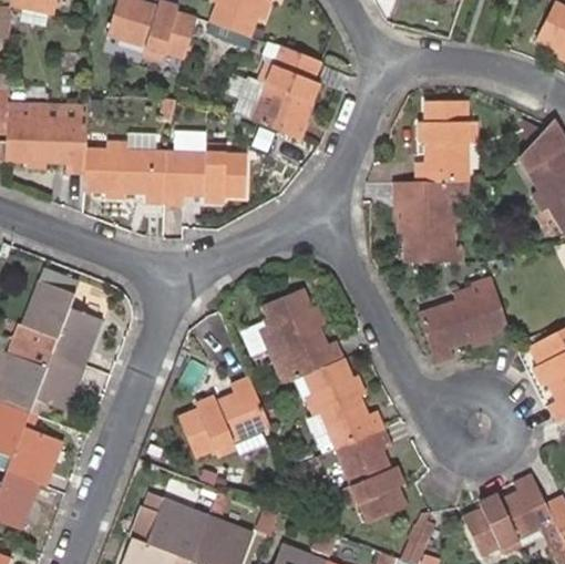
[(12,1),(0,0),(0,32),(13,33),(14,2),(12,1)]
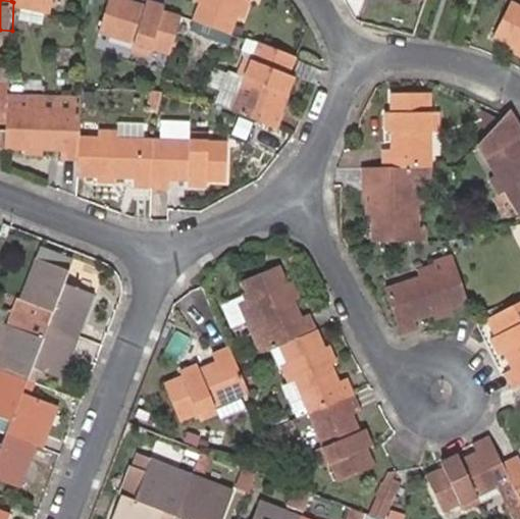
[(11,0),(11,1),(13,2),(48,9),(49,0),(11,0)]
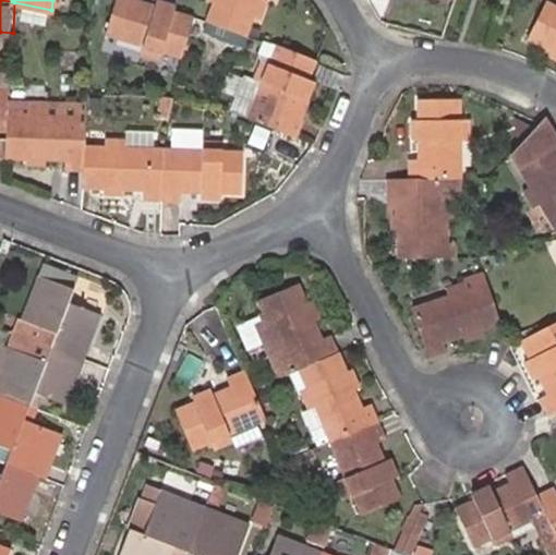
[(137,0),(117,0),(107,31),(146,43),(143,51),(164,58),(167,49),(185,57),(198,19),(179,13),(180,8),(160,0),(158,5),(137,0)]
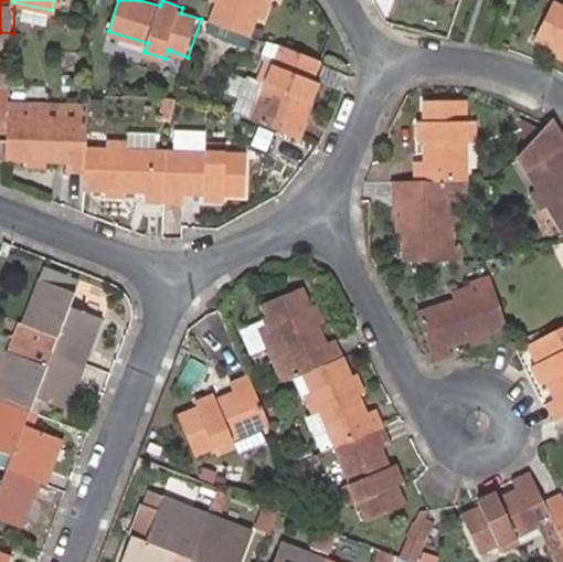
[(215,0),(215,1),(221,3),(213,23),(252,38),(259,18),(267,20),(275,1),(273,0),(215,0)]
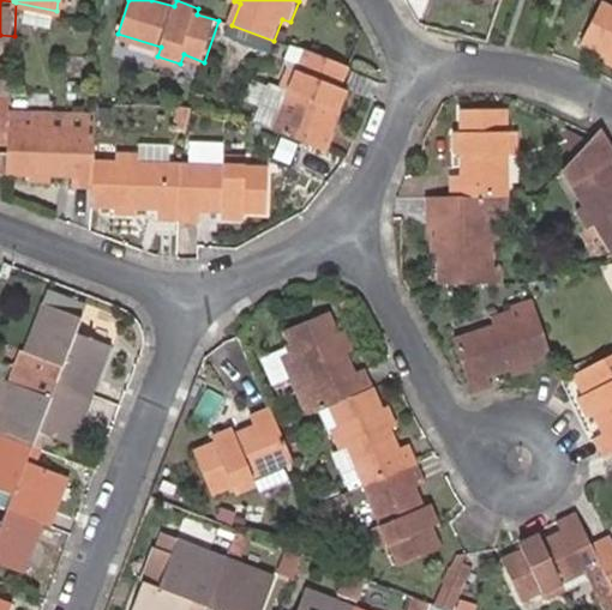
[(611,8),(601,2),(582,38),(600,47),(597,54),(611,61),(611,8)]
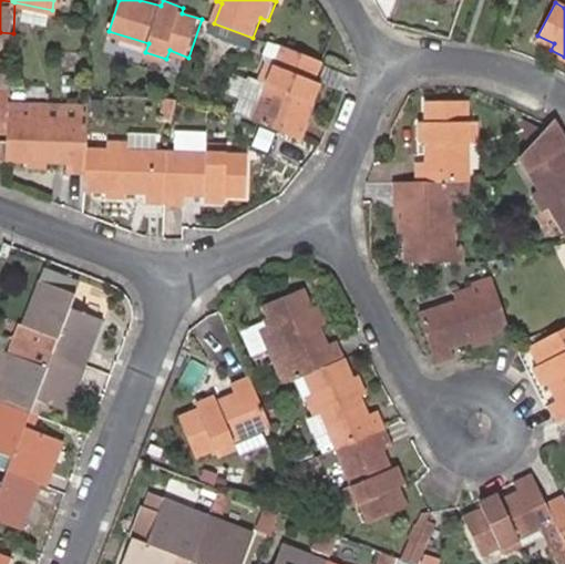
[(259,122),(307,142),(314,127),(302,123),(310,102),(318,105),(326,85),(319,82),(327,62),(287,48),(280,67),(273,63),(265,82),(273,86),(259,122)]
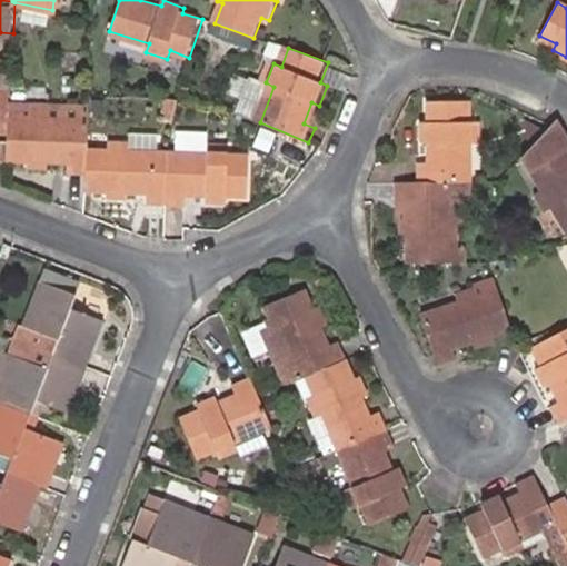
[(0,85),(11,85),(11,71),(0,70),(0,85)]
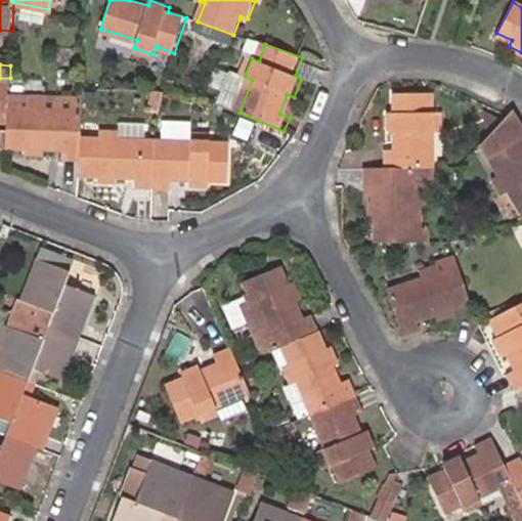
[(0,143),(7,144),(7,129),(8,106),(9,99),(10,78),(0,78),(0,143)]
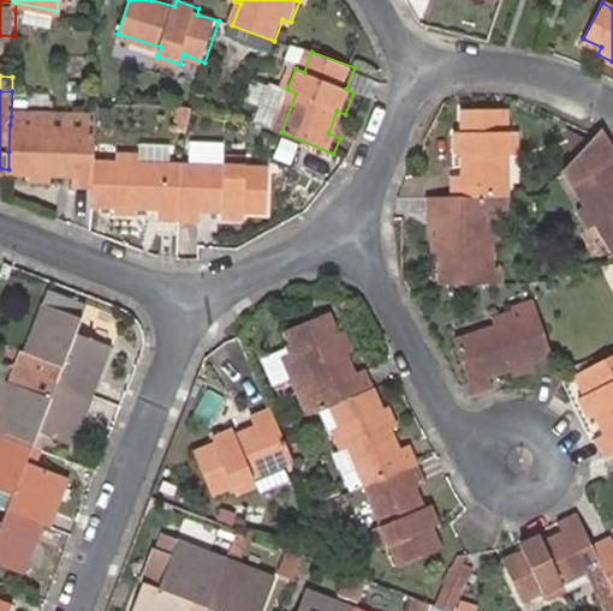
[(451,178),(451,197),(486,197),(507,197),(507,156),(516,156),(516,132),(507,132),(507,107),(465,108),(465,132),(457,132),(457,155),(465,155),(465,177),(451,178)]
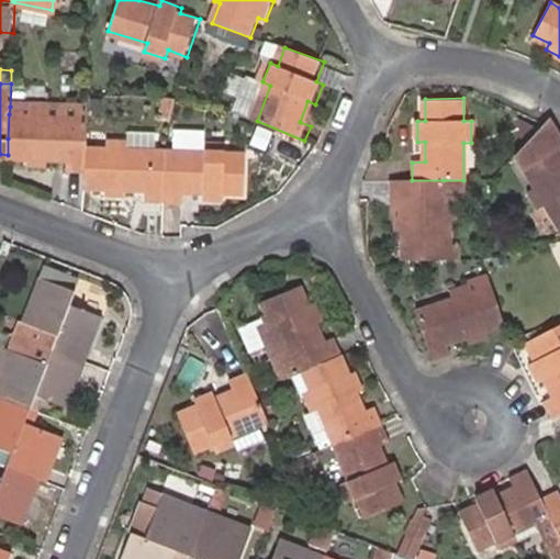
[(8,138),(8,155),(28,156),(28,165),(46,166),(46,157),(67,158),(66,169),(85,169),(86,144),(87,118),(49,116),(49,109),(10,107),(9,114),(8,138)]
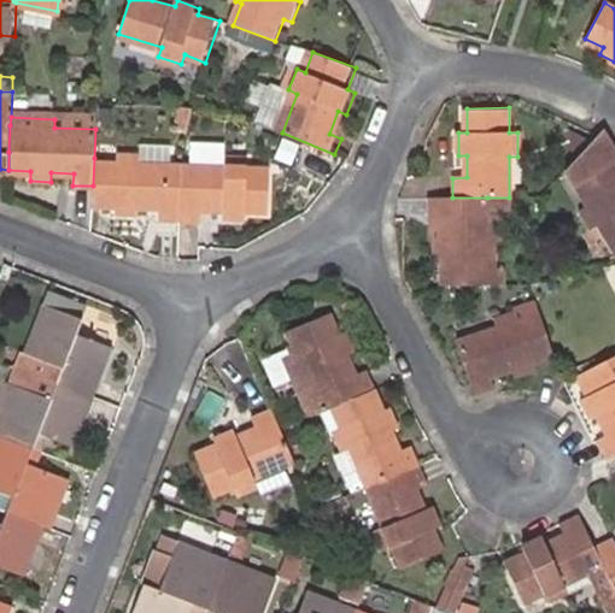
[(95,121),(54,119),(54,128),(95,129),(95,121)]
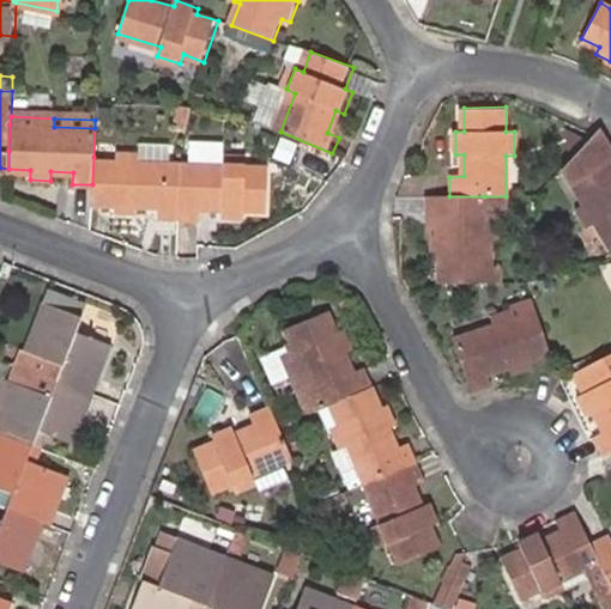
[(610,251),(610,160),(598,140),(564,172),(575,187),(584,206),(576,209),(590,233),(598,229),(610,251)]
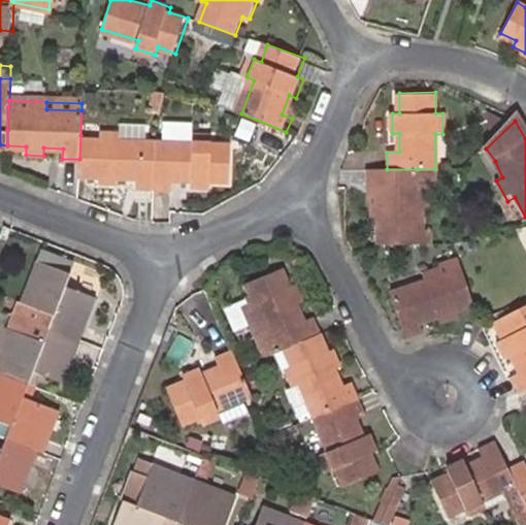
[(79,159),(78,176),(101,177),(101,184),(119,185),(120,177),(137,179),(137,191),(154,191),(157,139),(122,137),(122,130),(105,128),(104,136),(80,135),(79,159)]
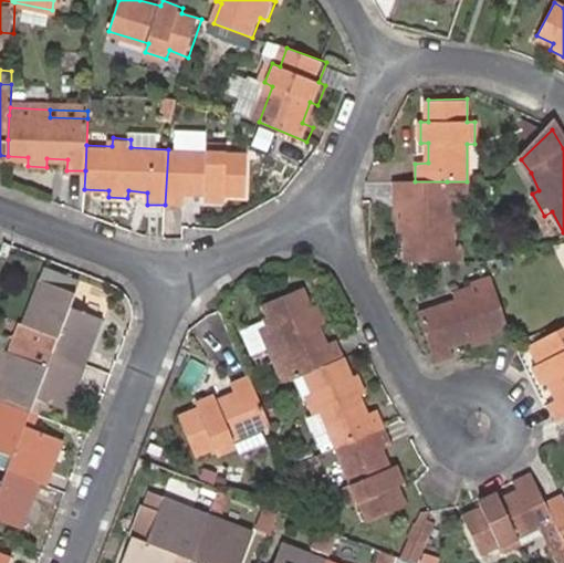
[(168,149),(165,205),(185,206),(186,194),(208,195),(207,204),(226,205),(226,195),(247,197),(249,154),(228,153),(229,144),(210,143),(209,150),(168,149)]
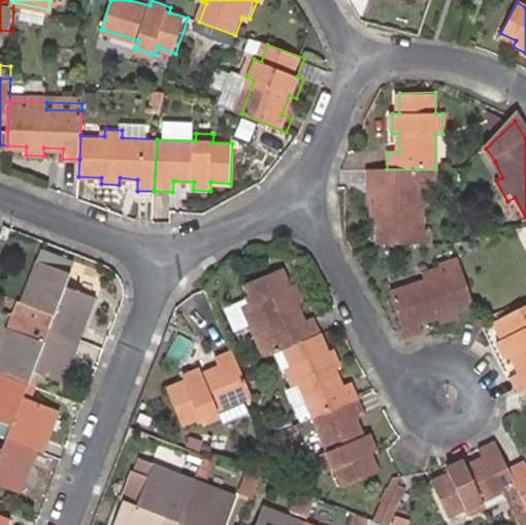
[(417,169),(387,169),(368,169),(368,187),(382,189),(381,206),(372,205),(372,225),(381,225),(381,245),(417,245),(417,224),(423,224),(424,203),(417,203),(417,169)]
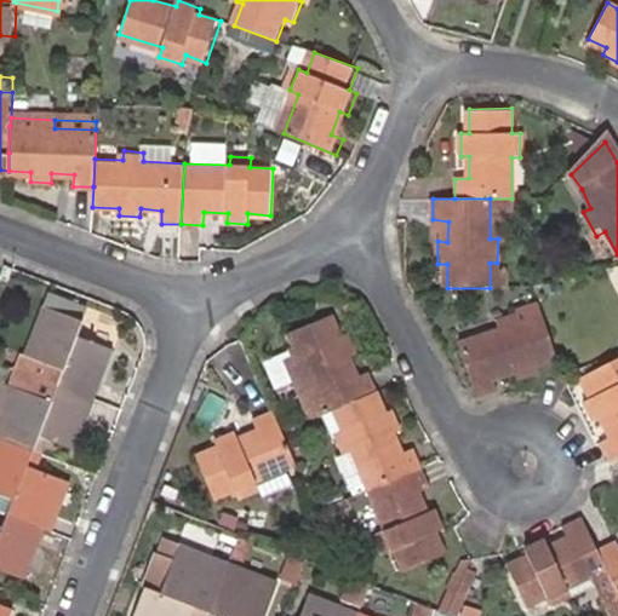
[(448,222),(433,219),(431,241),(438,241),(447,242),(448,222)]
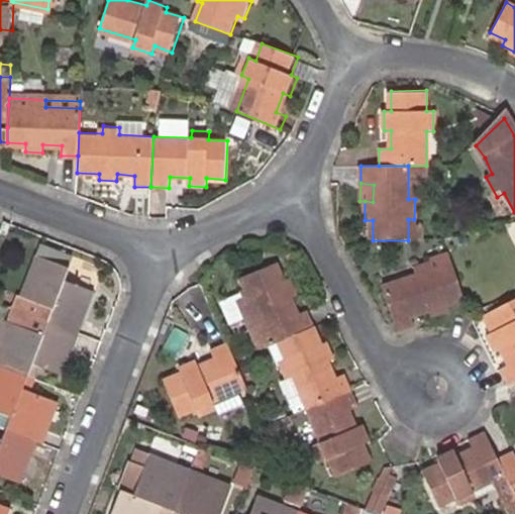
[(74,250),(42,238),(37,250),(70,263),(74,250)]
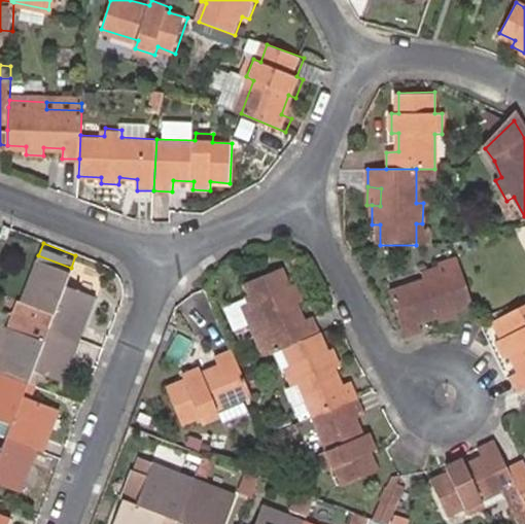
[(71,268),(38,255),(23,297),(21,297),(15,310),(44,320),(79,335),(96,293),(65,281),(71,268)]
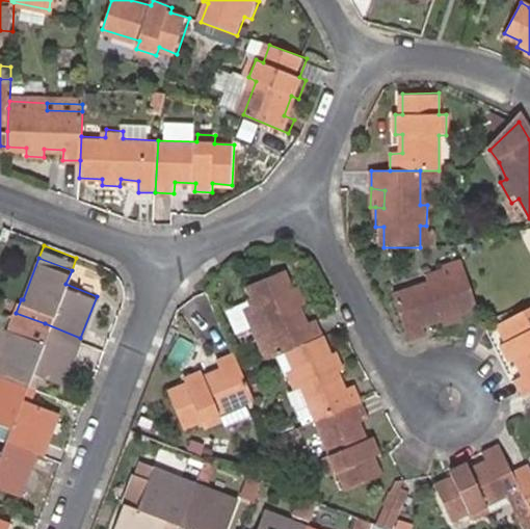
[(283,351),(318,337),(311,321),(308,322),(299,303),(291,286),(286,288),(277,270),(243,285),(250,302),(243,305),(266,359),(272,355),(283,351)]
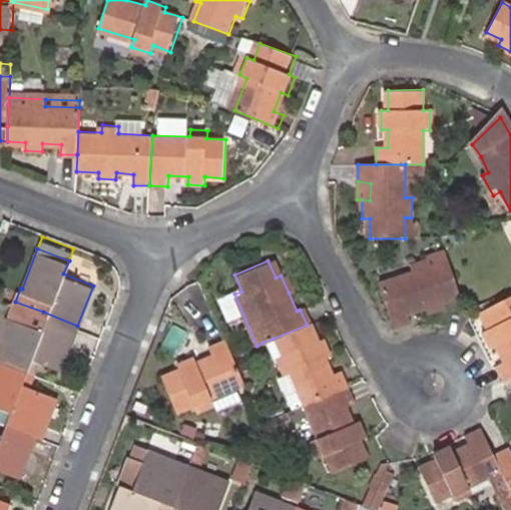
[(379,283),(389,317),(393,330),(410,325),(408,315),(424,310),(426,315),(443,310),(442,305),(461,299),(450,263),(432,269),(429,261),(410,266),(412,274),(379,283)]
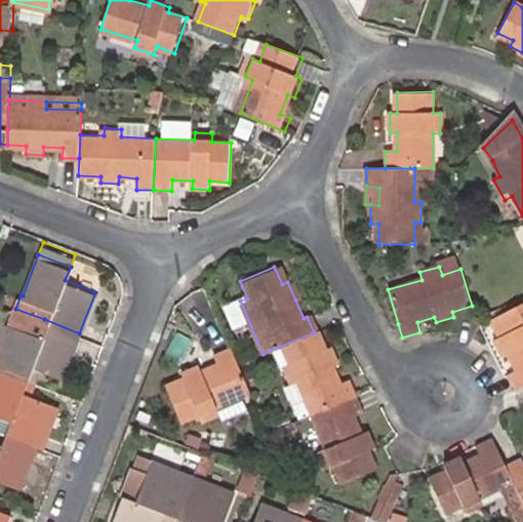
[(263,354),(240,300),(234,304),(255,356),(263,354)]
